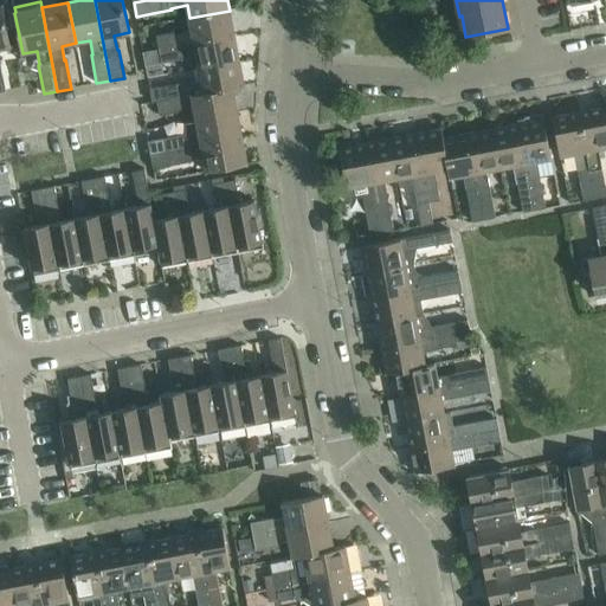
[(2,5),(0,5),(0,91),(6,91),(0,63),(0,62),(0,47),(11,46),(2,5)]
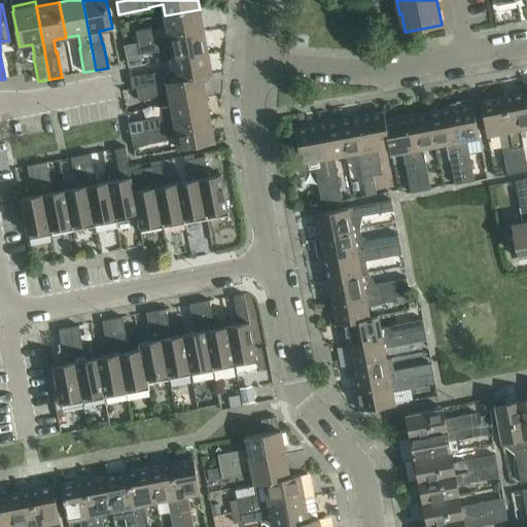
[(152,28),(136,31),(139,43),(204,31),(200,9),(165,15),(167,27),(152,30),(152,28)]
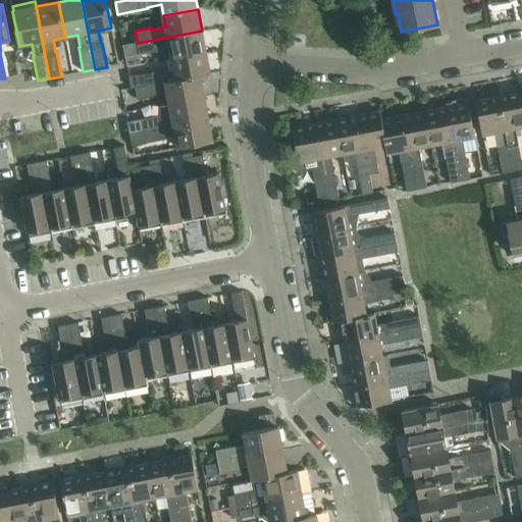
[(202,31),(138,43),(140,55),(156,52),(155,50),(169,47),(171,59),(206,52),(202,31)]
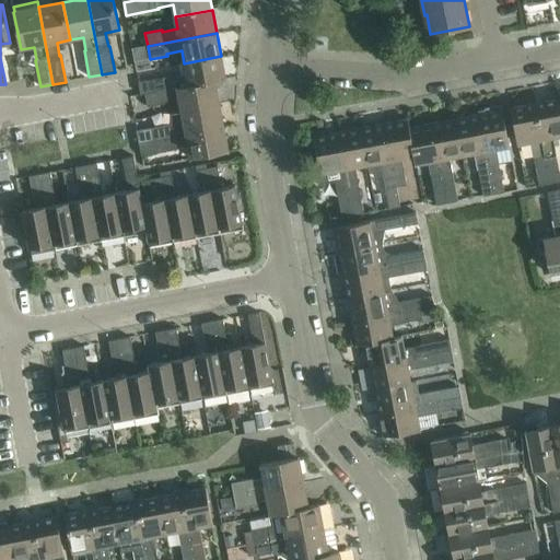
[(153,80),(139,82),(141,95),(146,94),(156,92),(216,81),(216,82),(226,80),(221,56),(184,63),(186,76),(172,78),(171,77),(153,80)]
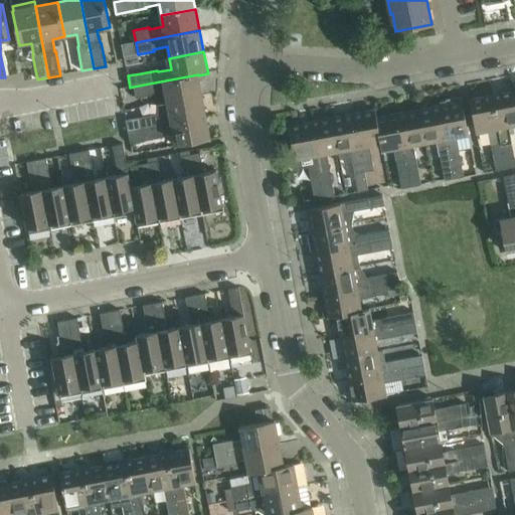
[(144,84),(134,87),(136,99),(152,96),(152,94),(165,92),(167,103),(202,96),(198,75),(198,74),(144,84)]
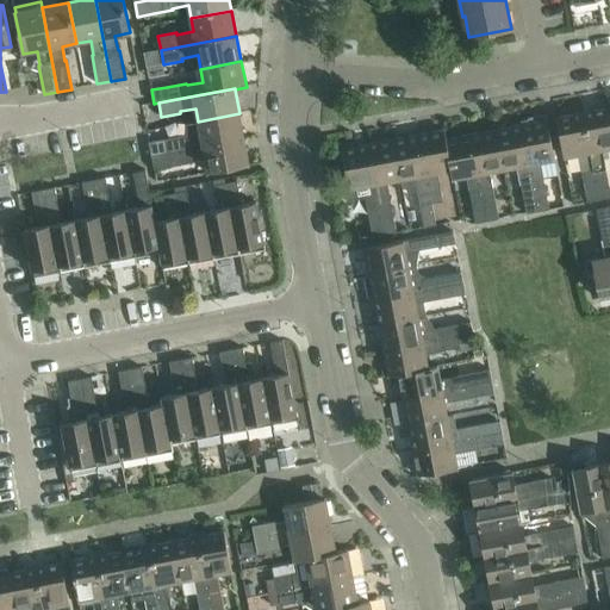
[(609,117),(609,109),(583,113),(601,199),(609,197),(609,187),(603,150),(609,148),(609,117)]
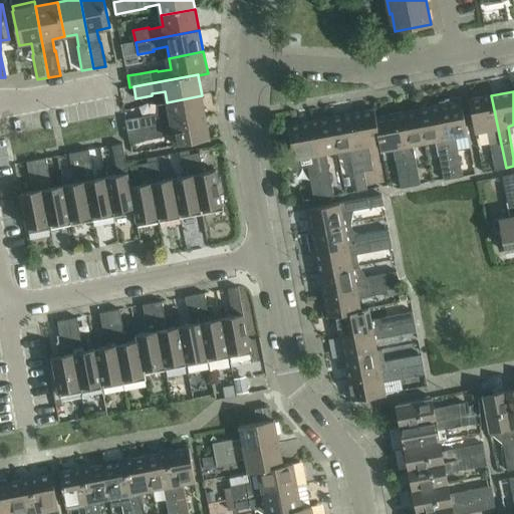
[(156,114),(126,119),(129,132),(206,116),(202,95),(167,102),(169,113),(159,115),(156,116),(156,114)]
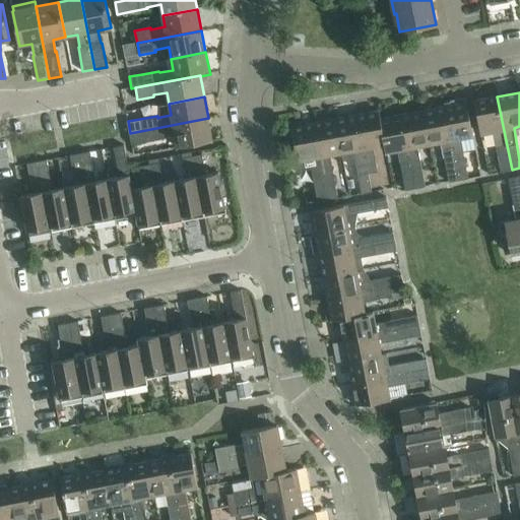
[(475,101),(481,134),(494,132),(502,172),(512,170),(497,96),(475,101)]
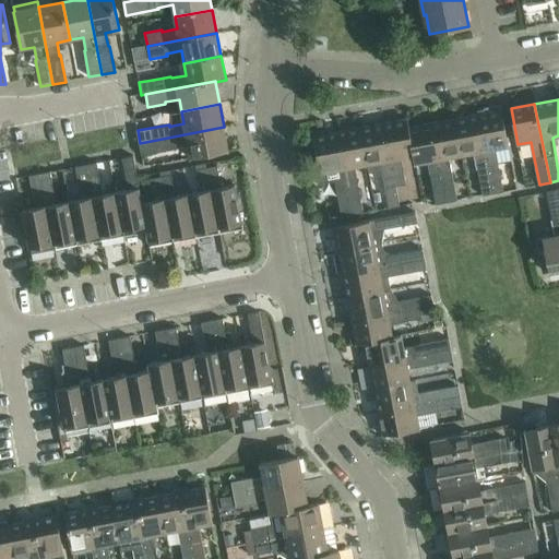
[(485,114),(478,115),(494,194),(503,192),(501,181),(498,164),(512,162),(509,146),(502,110),(501,106),(486,109),(484,111),(485,114)]
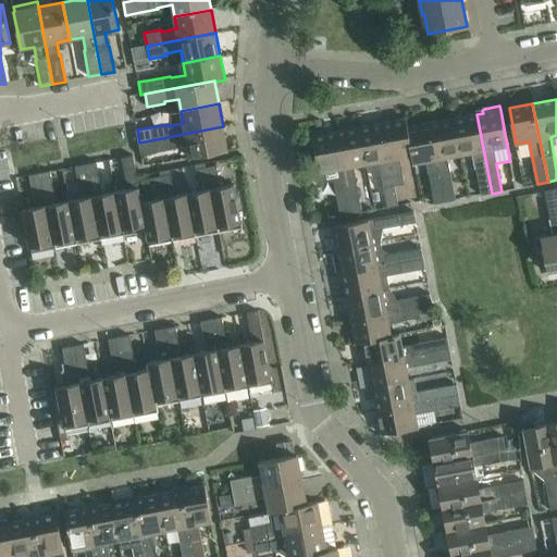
[(477,114),(454,119),(460,155),(473,152),(478,178),(481,195),(492,194),(477,114)]
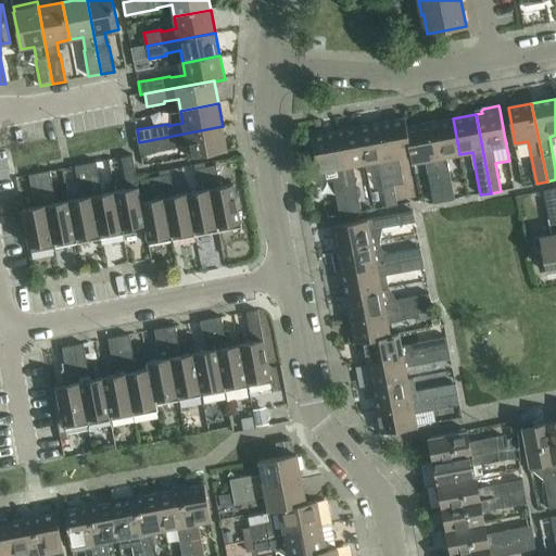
[(405,118),(381,123),(393,186),(394,186),(404,184),(403,175),(399,156),(411,154),(412,154),(406,127),(407,127),(405,118)]
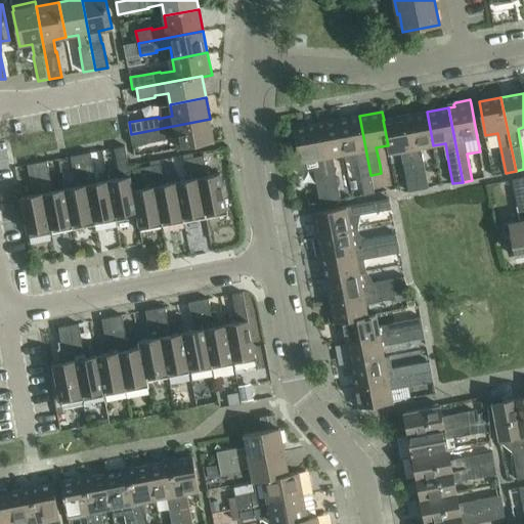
[(427,112),(404,116),(419,190),(429,188),(425,169),(421,147),(433,145),(427,112)]
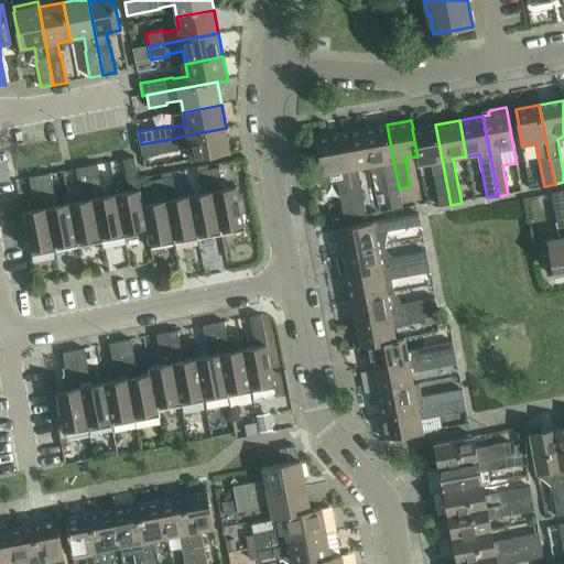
[(387,125),(364,129),(370,165),(371,165),(372,174),(386,176),(387,182),(389,191),(392,210),(403,208),(400,188),(399,188),(387,125)]
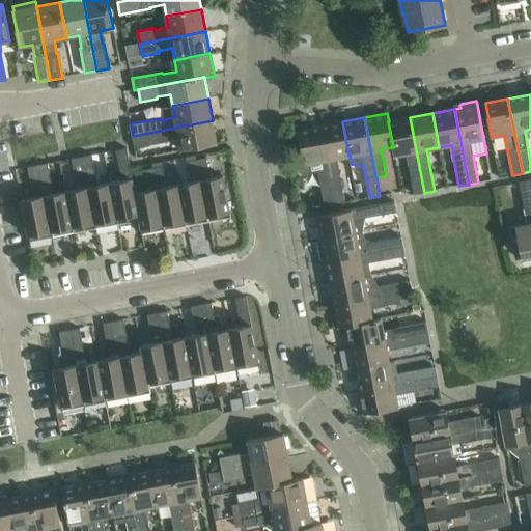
[(389,121),(388,121),(393,147),(392,147),(394,156),(407,154),(413,184),(415,195),(424,193),(410,117),(389,121)]
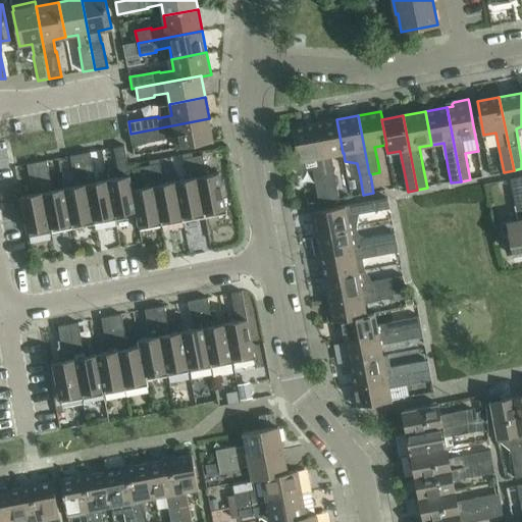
[(209,118),(131,134),(132,140),(133,144),(133,145),(133,146),(162,140),(162,139),(175,136),(178,148),(213,141),(209,118)]
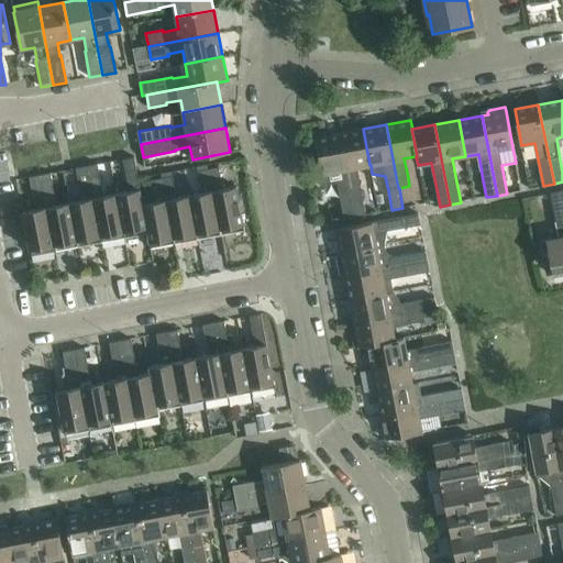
[(363,129),(340,133),(353,202),(353,201),(356,217),(366,214),(364,200),(357,168),(370,165),(363,129)]
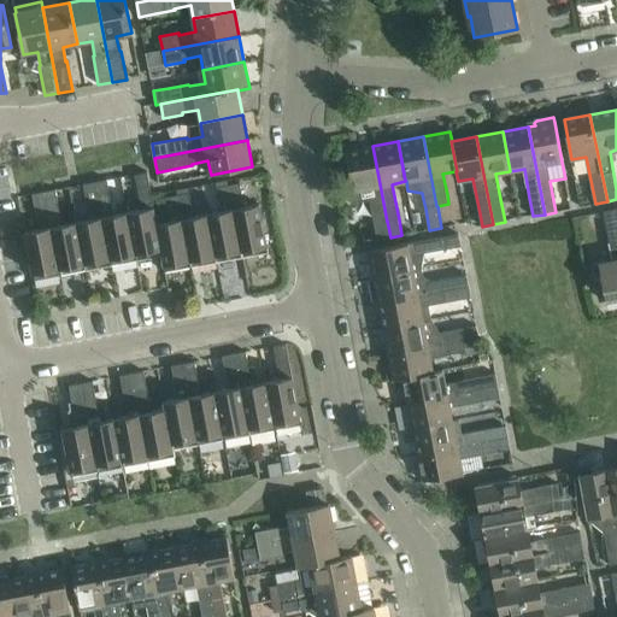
[(372,146),(346,151),(353,191),(348,192),(351,204),(370,200),(377,240),(391,238),(387,221),(387,222),(372,146)]
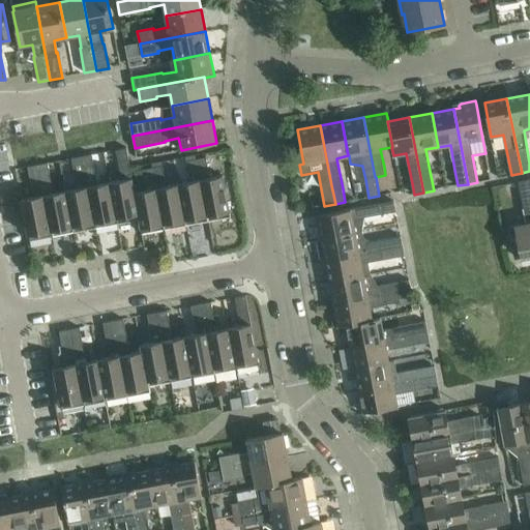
[(121,180),(110,183),(117,224),(139,219),(140,219),(135,193),(136,193),(130,168),(126,148),(116,150),(121,180)]
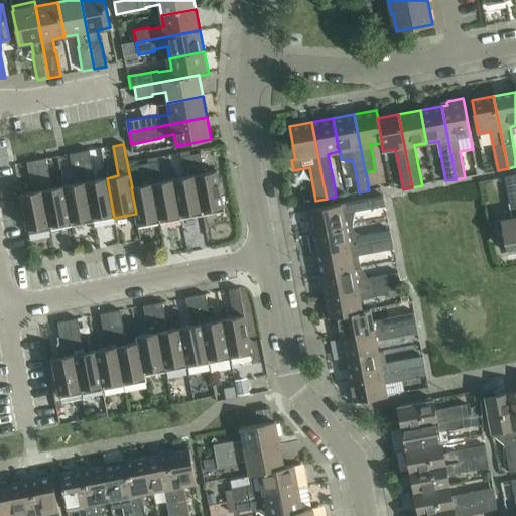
[(90,150),(80,152),(93,222),(114,218),(107,178),(95,180),(92,160),(90,150)]
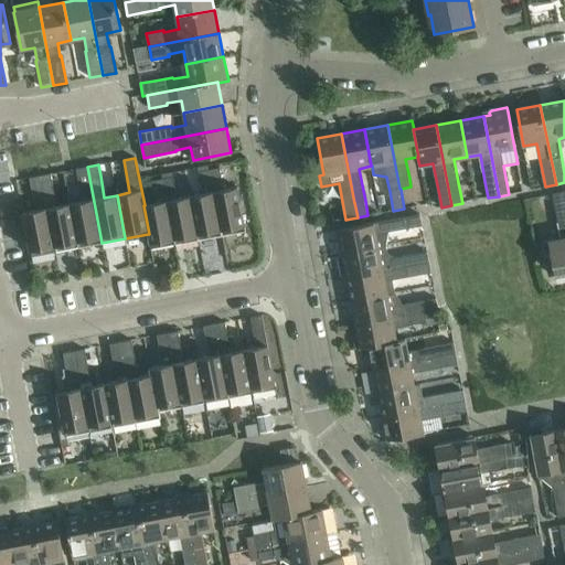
[(203,194),(190,196),(199,240),(222,235),(210,170),(209,166),(198,168),(199,172),(203,194)]
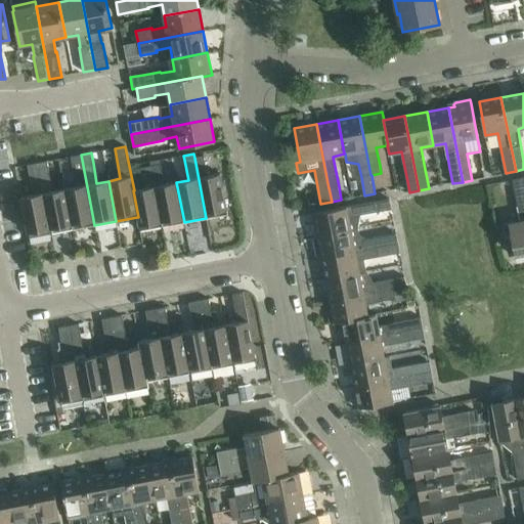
[(77,187),(64,189),(73,229),(94,225),(81,155),(71,157),(73,167),(77,187)]
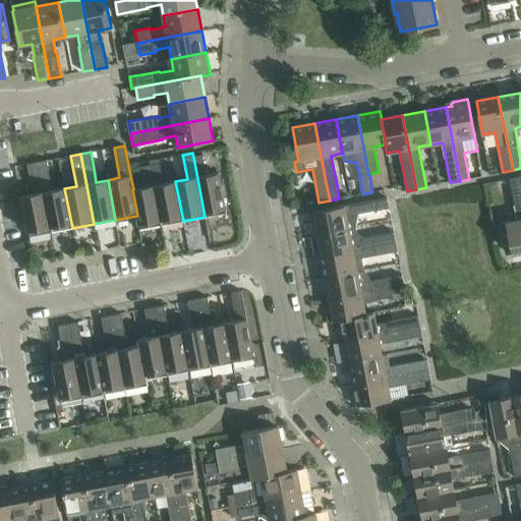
[(203,155),(193,157),(205,217),(227,213),(219,173),(207,175),(203,155)]
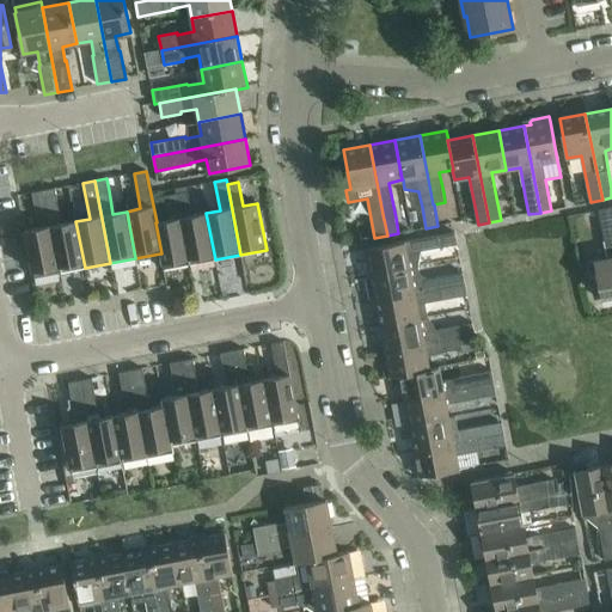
[(187,187),(175,189),(177,194),(176,195),(190,264),(215,259),(206,213),(193,215),(188,193),(187,187)]
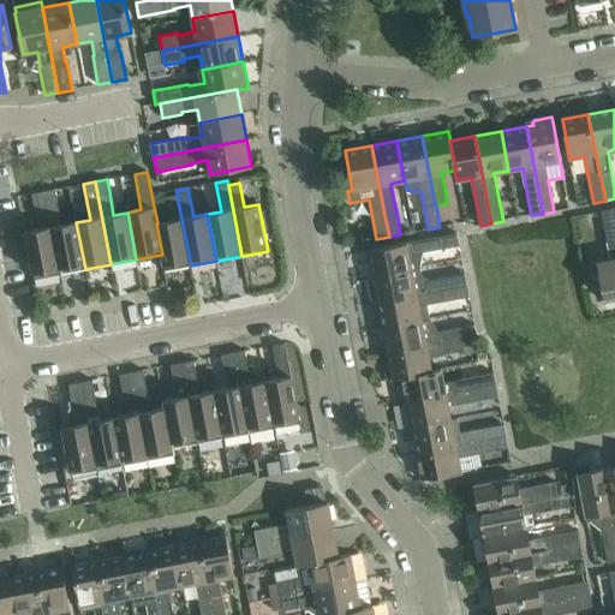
[(55,190),(45,192),(60,274),(85,269),(76,222),(63,225),(55,190)]
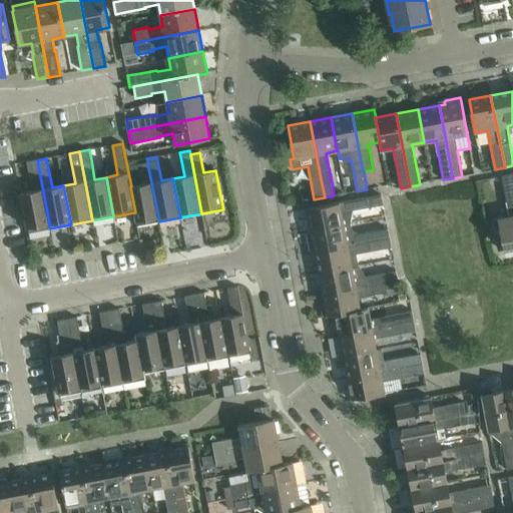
[(32,191),(20,193),(28,232),(50,228),(37,160),(27,161),(32,191)]
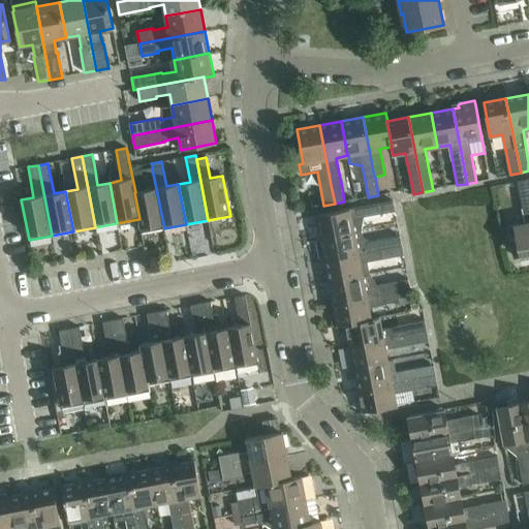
[(135,192),(134,192),(139,219),(138,219),(142,234),(164,228),(152,168),(142,169),(146,190),(135,192)]
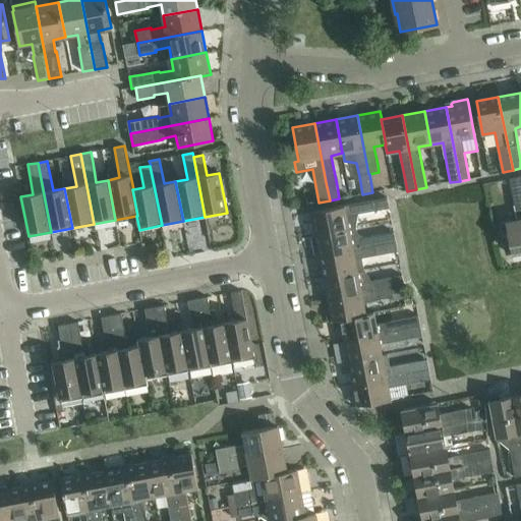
[(507,240),(505,244),(506,251),(510,253),(512,253),(512,255),(520,253),(520,182),(520,177),(510,179),(513,193),(518,221),(506,223),(509,240),(507,240)]
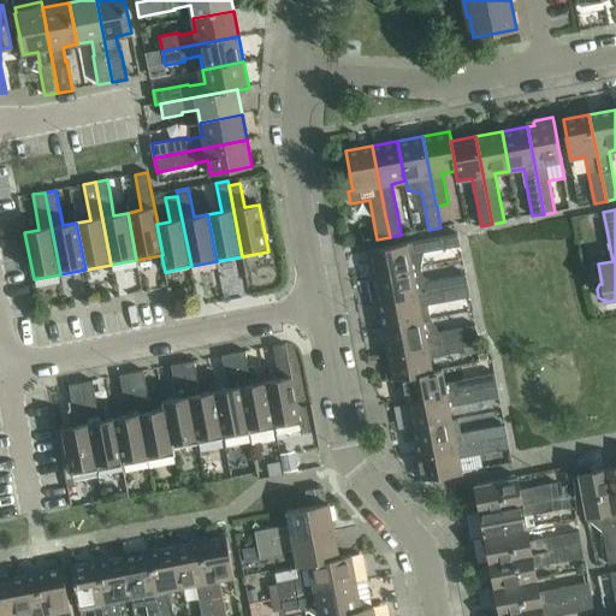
[(443,237),(368,252),(373,278),(421,268),(421,266),(424,254),(445,249),(461,246),(458,234),(443,237)]
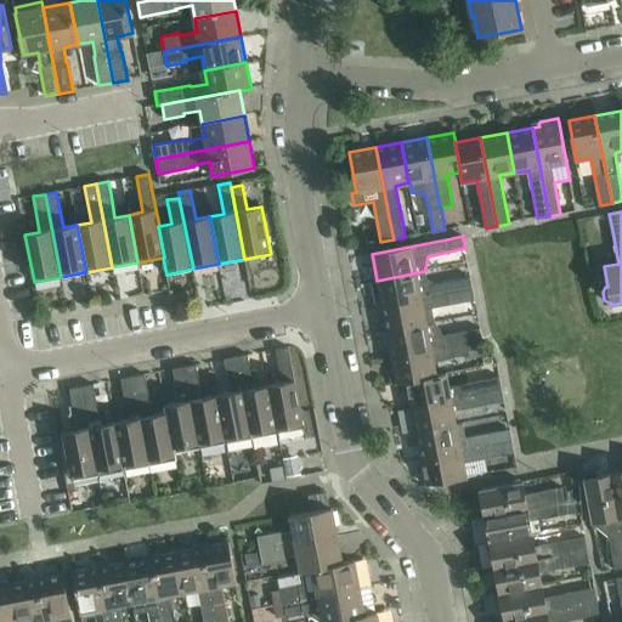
[(374,282),(373,284),(375,295),(378,297),(380,297),(382,306),(458,292),(474,288),(471,277),(456,280),(434,284),(427,280),(425,271),(377,281),(374,282)]
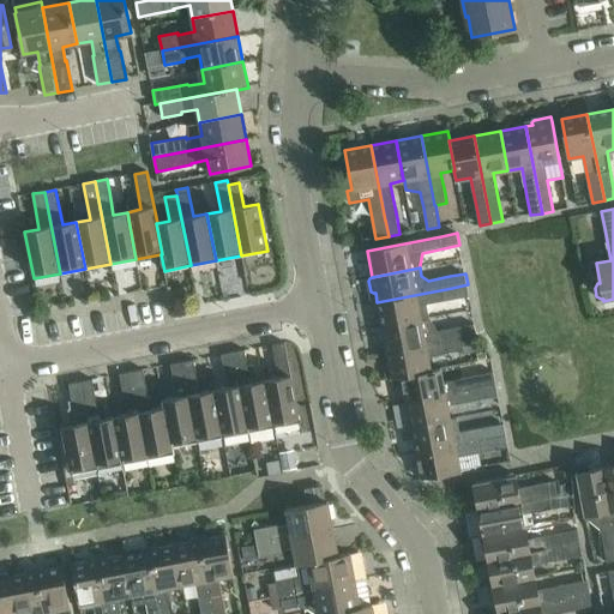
[(452,288),(377,302),(381,327),(431,318),(429,317),(427,305),(444,301),(469,296),(468,284),(452,288)]
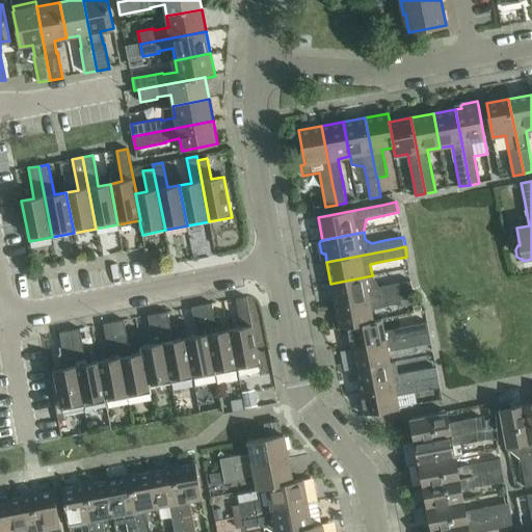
[(373,275),(330,284),(336,306),(400,293),(400,292),(413,289),(411,281),(398,284),(379,287),(373,275)]
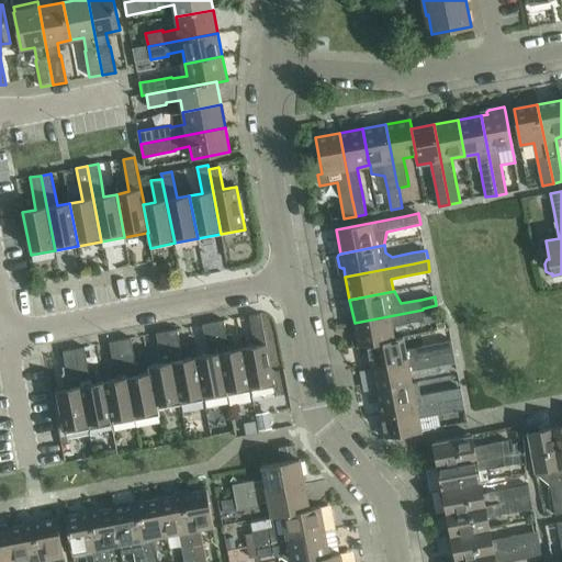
[(423,310),(355,323),(359,347),(368,345),(395,339),(394,338),(392,326),(425,321),(423,310)]
